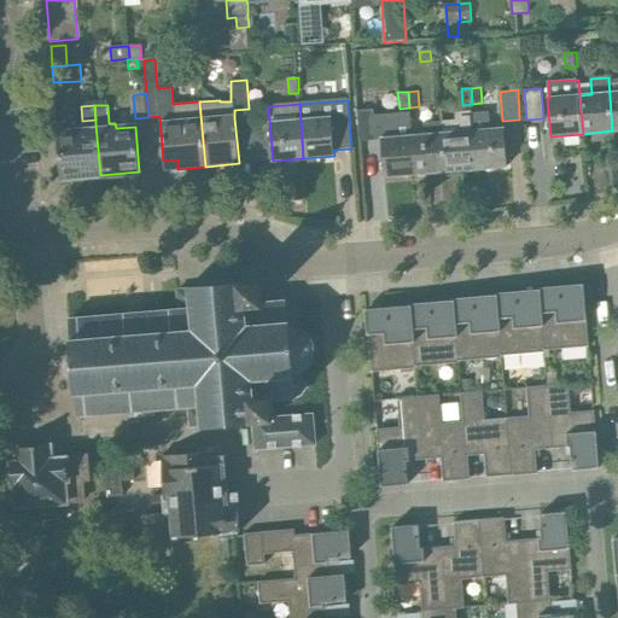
[(360,141),(375,140),(374,116),(373,109),(357,110),(360,141)]
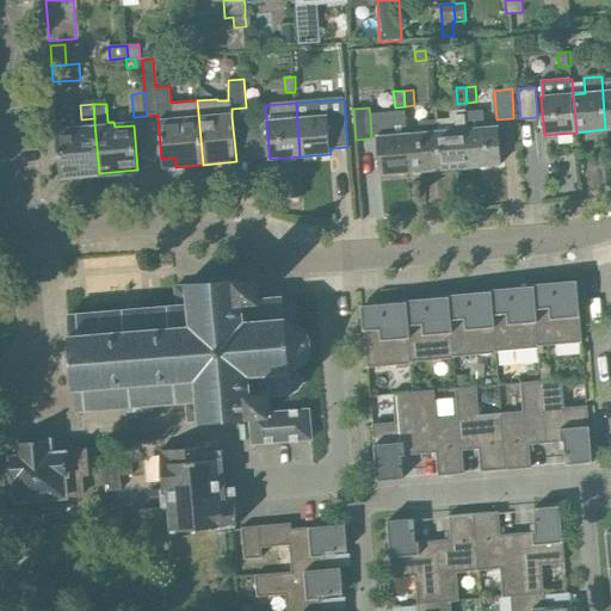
[(437,119),(438,133),(440,170),(471,167),(468,130),(467,112),(466,110),(452,111),(452,119),(437,119)]
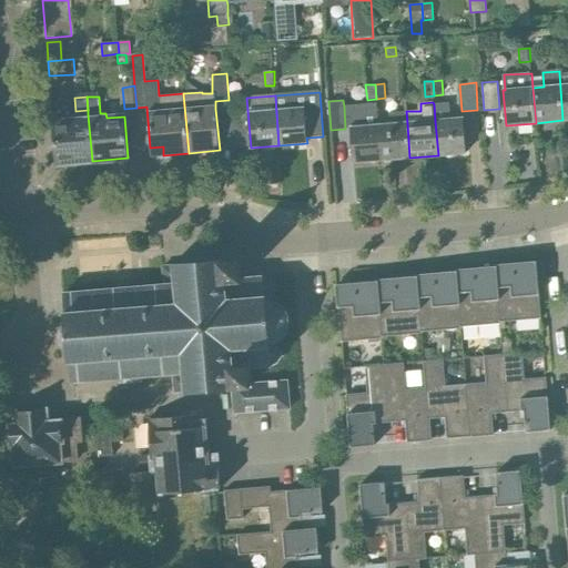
[(434,104),(435,121),(438,155),(466,153),(463,119),(450,120),(449,103),(434,104)]
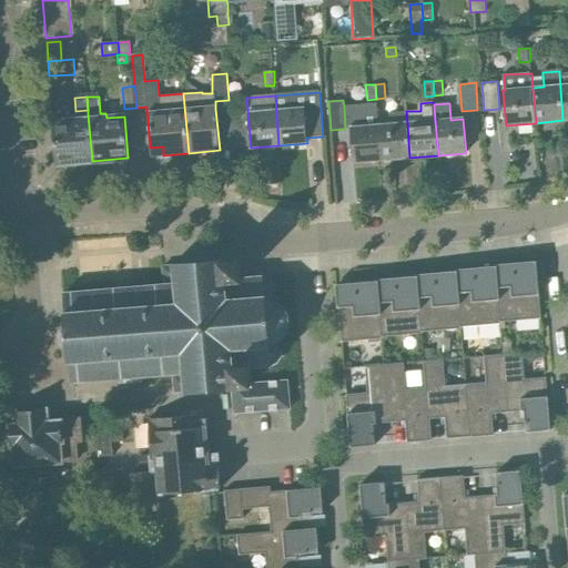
[(345,129),(350,129),(353,162),(382,160),(378,125),(376,104),(344,107),(345,129)]
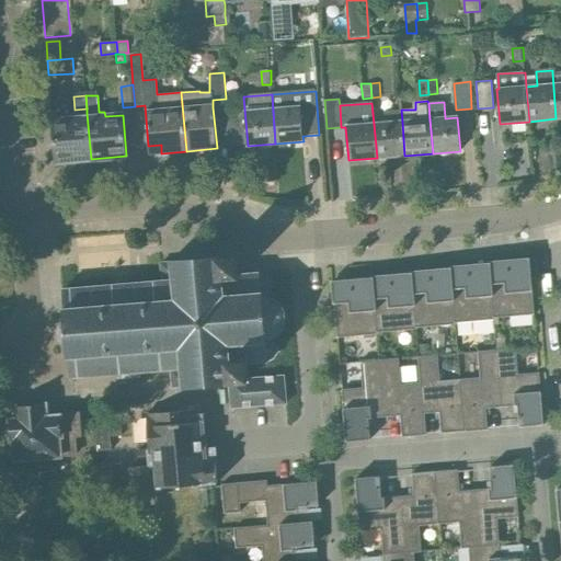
[(404,156),(402,122),(401,110),(384,111),(385,124),(374,124),(377,158),(404,156)]
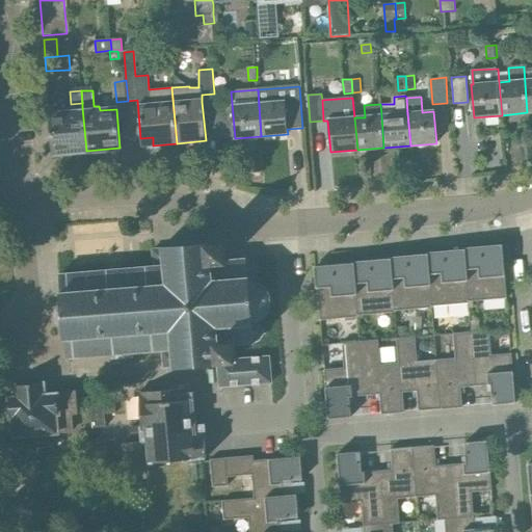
[(86,151),(82,107),(67,108),(68,113),(49,114),(52,154),(86,151)]
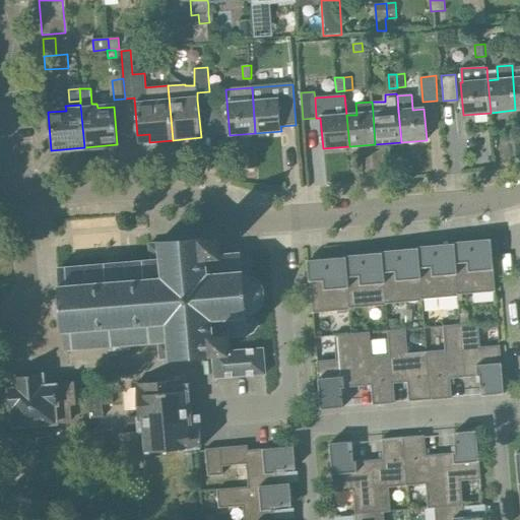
[(204,241),(203,238),(158,241),(159,244),(149,245),(150,261),(58,269),(60,287),(58,287),(62,332),(64,332),(65,350),(114,346),(114,351),(129,350),(128,345),(157,342),(159,359),(170,358),(170,361),(213,358),(214,378),(265,374),(263,348),(231,351),(229,336),(248,335),(248,333),(250,333),(252,332),(254,331),(255,329),(256,327),(256,324),(256,322),(254,319),(252,317),(248,316),(248,315),(254,312),(256,311),(259,308),(261,305),(262,302),(263,298),(263,290),(262,288),(260,285),(259,283),(255,279),(253,278),(248,276),(244,276),(243,272),(246,271),(248,270),(249,269),(250,267),(250,264),(250,262),(248,258),(246,257),(244,256),(241,256),(241,254),(221,256),(219,239),(204,241)]
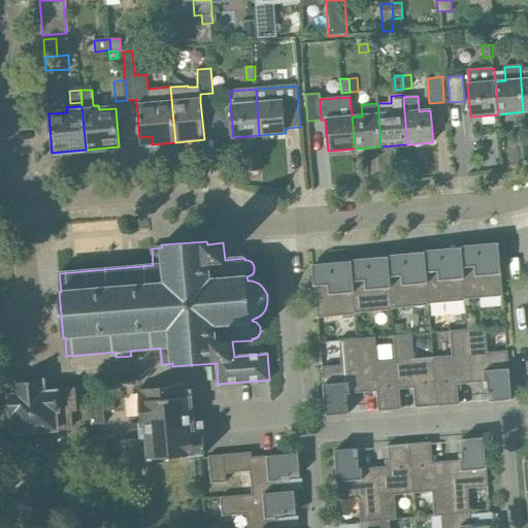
[(477,265),(464,266),(463,266),(466,299),(503,296),(498,243),(475,245),(477,265)]
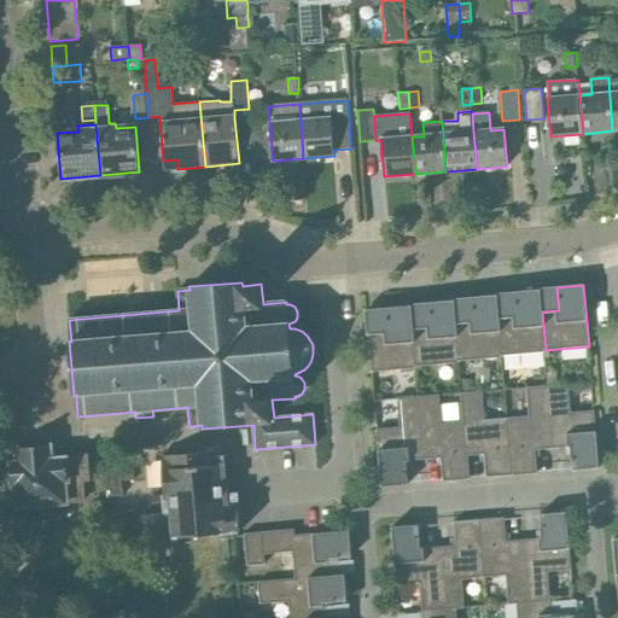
[(542,312),(543,312),(541,290),(514,292),(516,316),(500,318),(502,356),(546,353),(546,350),(542,312)]
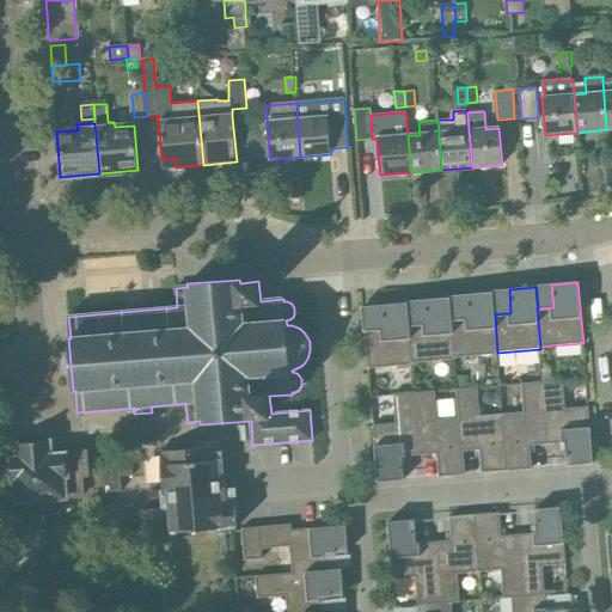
[(495,314),(494,293),(466,295),(469,318),(453,319),(452,319),(456,357),(497,354),(497,353),(495,314)]
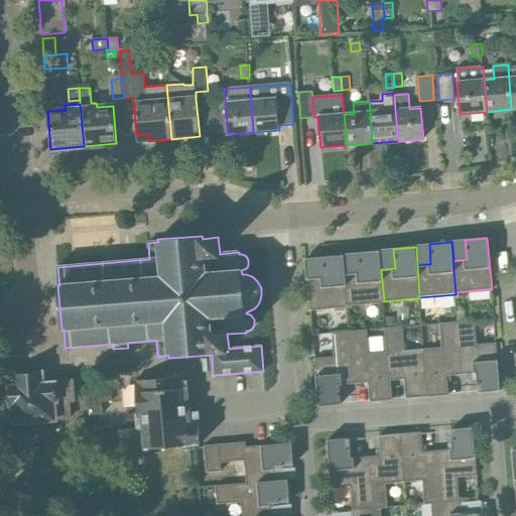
[(381,269),(382,269),(380,251),(357,253),(359,273),(346,274),(348,306),(384,303),(384,301),(381,269)]
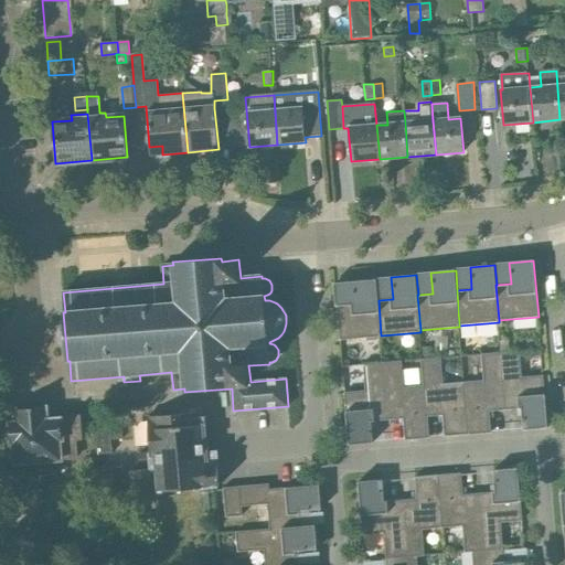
[(379,300),(377,280),(352,281),(354,304),(337,305),(340,340),(381,337),(381,336),(379,300)]
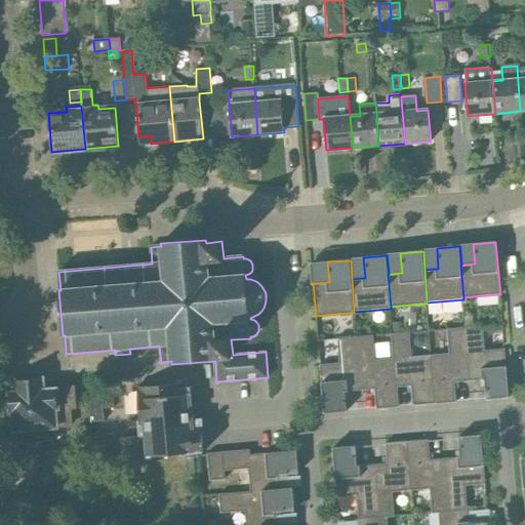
[(392,323),(393,332),(402,331),(401,322),(392,323)]
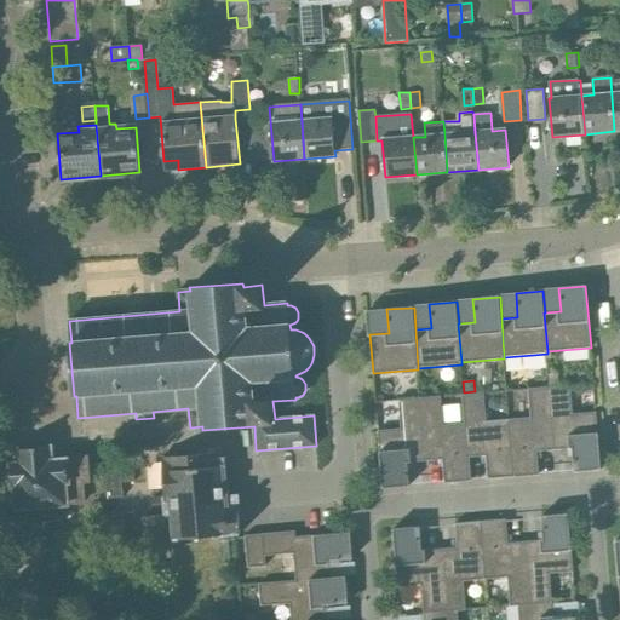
[(550,388),(555,451),(573,448),(574,472),(601,470),(596,412),(573,414),(570,385),(550,388)]
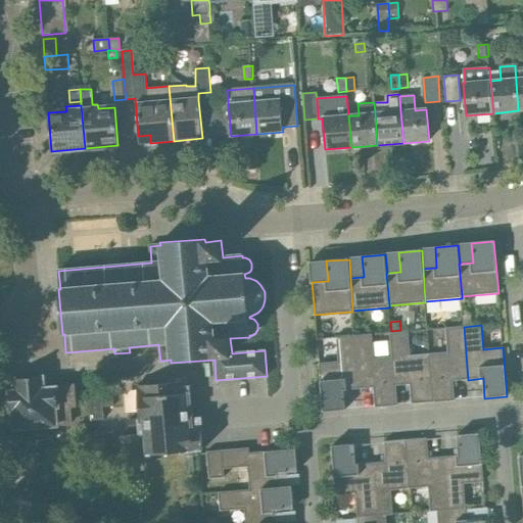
[(429,354),(433,402),(455,400),(454,381),(468,380),(464,327),(445,328),(447,352),(429,354)]
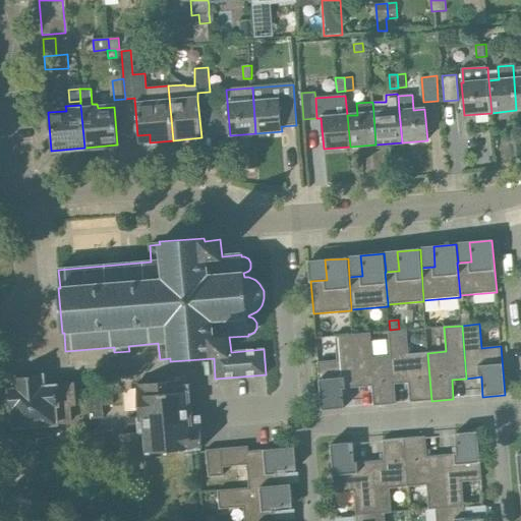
[(390,356),(392,356),(394,384),(408,383),(410,403),(431,401),(427,353),(408,354),(406,330),(388,332),(390,356)]
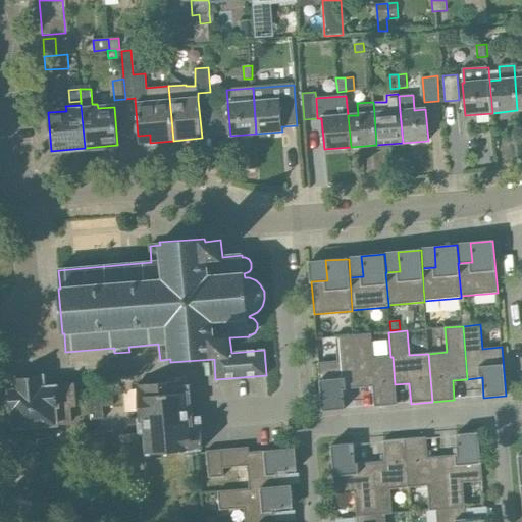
[(353,335),(358,388),(372,387),(374,407),(397,405),(395,384),(393,357),(390,357),(373,358),(371,333),(353,335)]
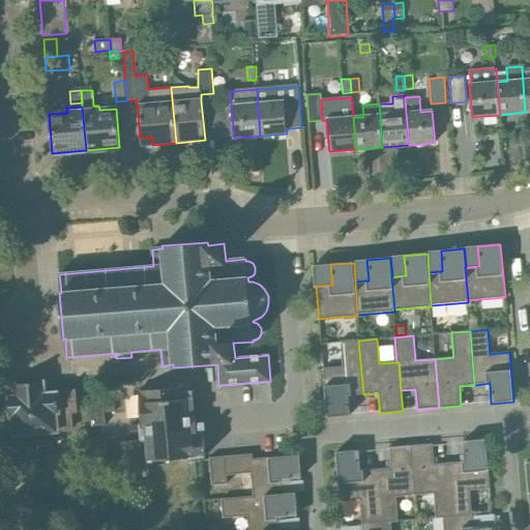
[(363,394),(358,341),(341,342),(343,366),(323,369),(327,417),(350,416),(348,395),(363,394)]
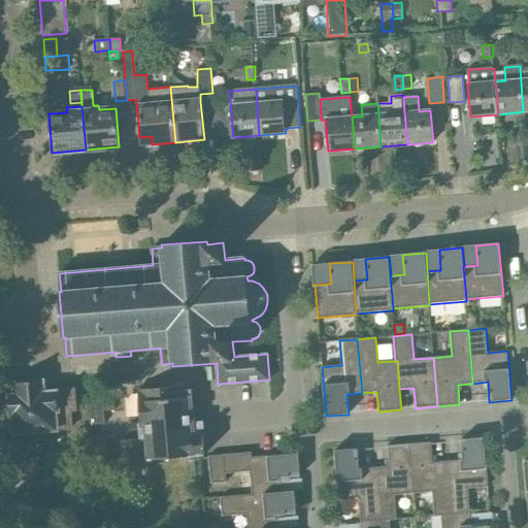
[(44,393),(43,381),(13,383),(14,395),(8,396),(10,420),(9,420),(10,431),(18,436),(61,433),(61,429),(71,428),(69,410),(75,409),(73,390),(44,393)]
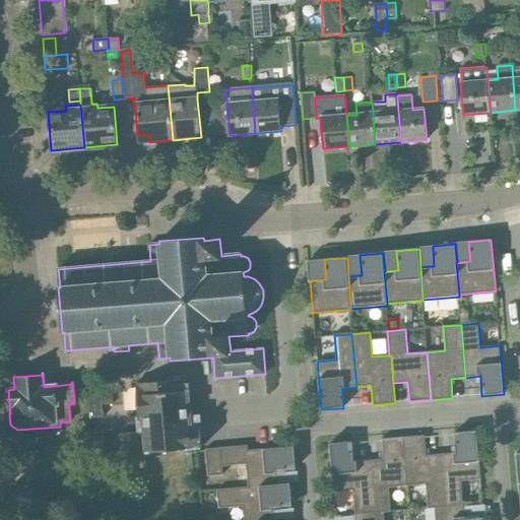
[(186,383),(185,380),(136,384),(140,428),(147,427),(148,431),(120,434),(122,454),(149,452),(149,448),(198,444),(195,416),(192,416),(189,383),(186,383)]
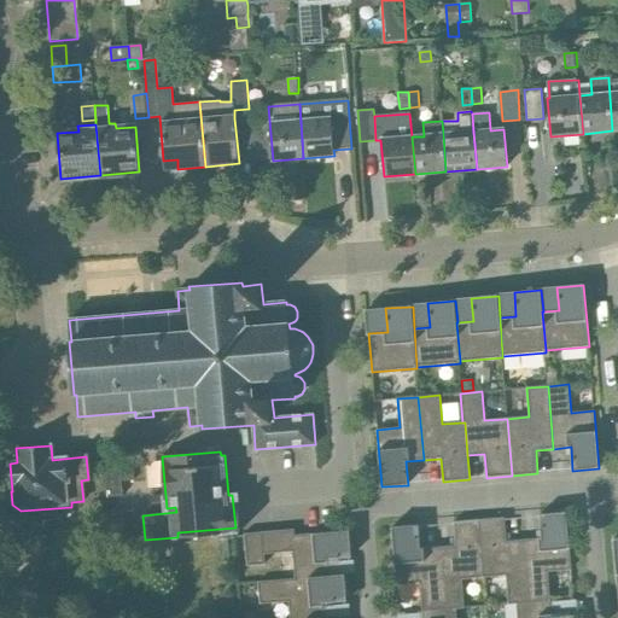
[(106,497),(123,496),(120,460),(103,461),(106,497)]
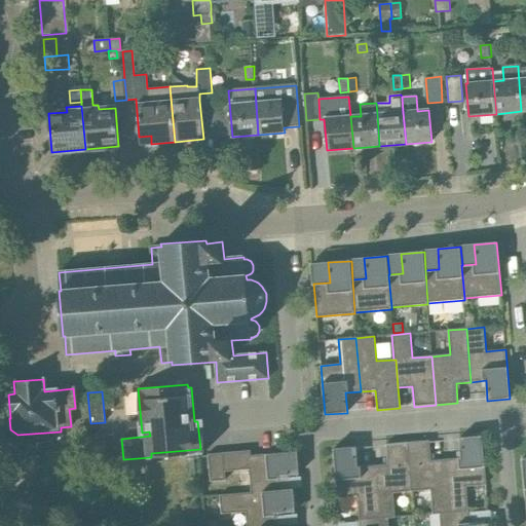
[(94,456),(107,455),(106,434),(91,435),(94,456)]
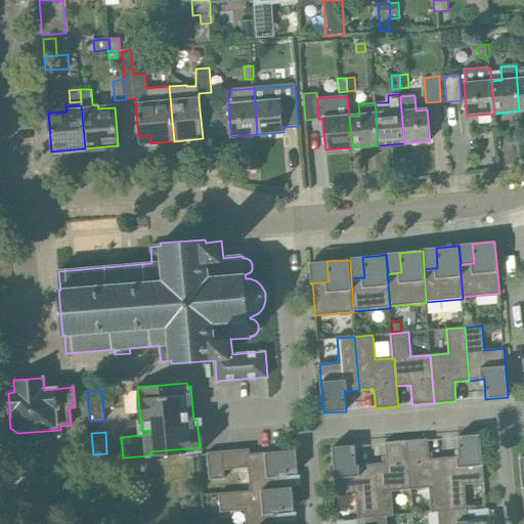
[(460,456),(444,457),(449,511),(467,509),(465,485),(484,483),(480,435),(457,437),(460,456)]
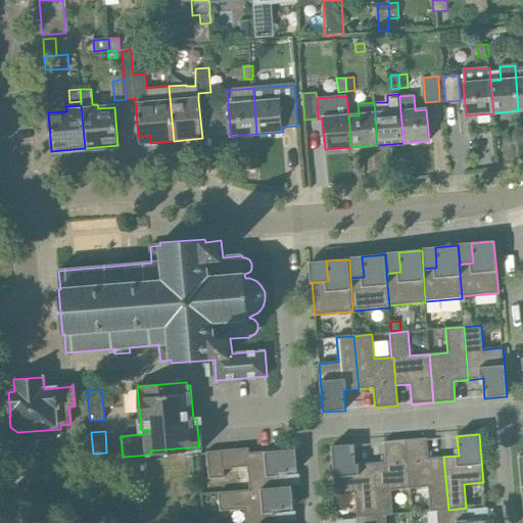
[(448,510),(443,457),(429,458),(427,438),(405,440),(410,488),(428,487),(431,511),(436,511),(448,510)]
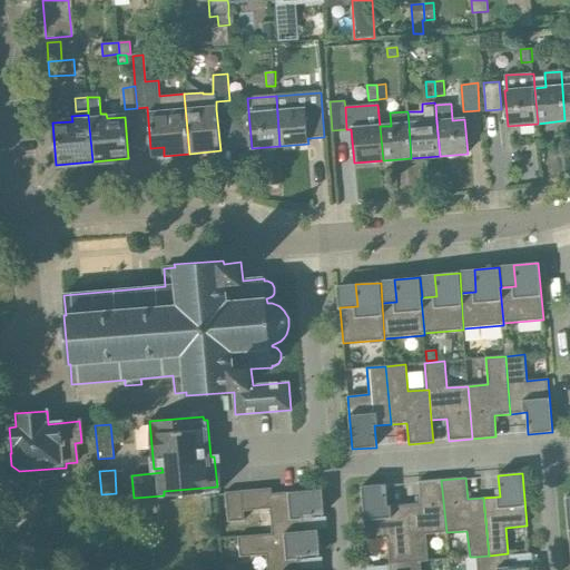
[(446,532),(441,480),(419,482),(420,503),(404,504),(409,562),(420,561),(429,560),(425,534),(446,532)]
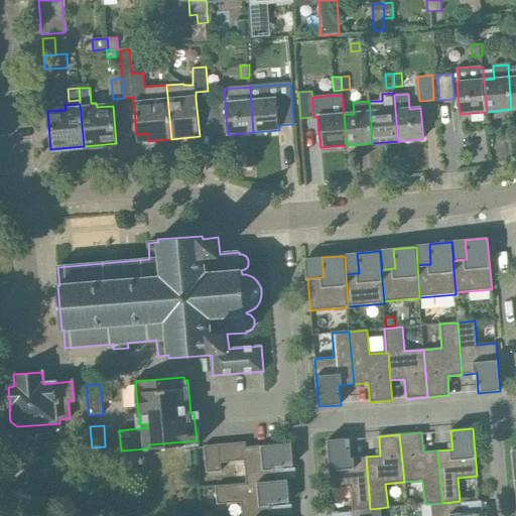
[(370,509),(366,457),(351,459),(350,438),(328,440),(332,488),(351,487),(353,510),(370,509)]
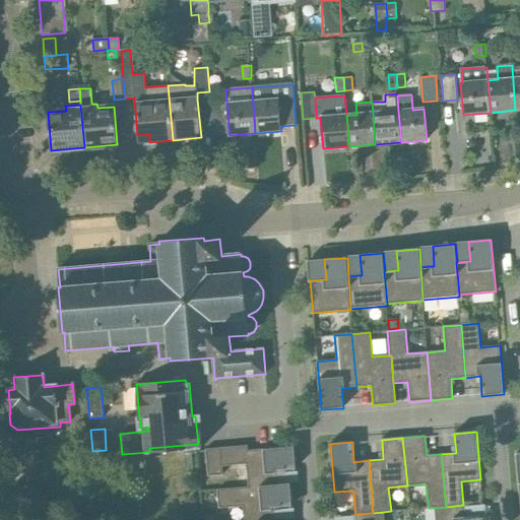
[(249,488),(277,484),(275,470),(296,469),(294,447),(248,451),(247,446),(205,449),(208,476),(223,475),(222,466),(247,464),(249,488)]
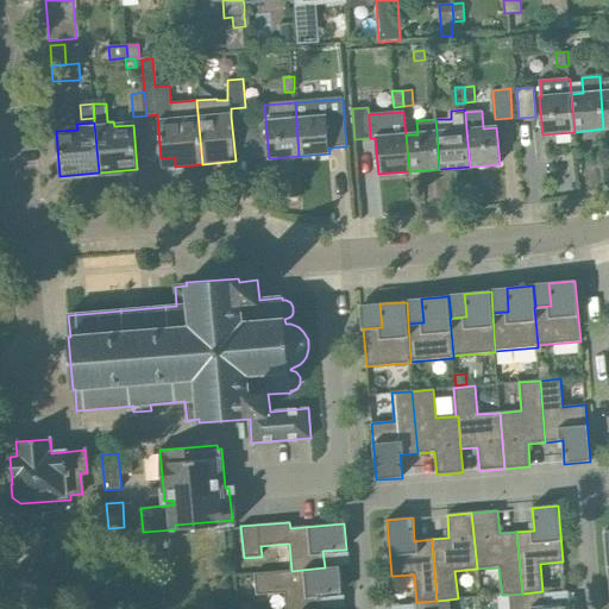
[(286,608),(319,608),(319,595),(341,592),(339,566),(325,567),(292,571),(255,573),(257,595),(286,592),(286,608)]
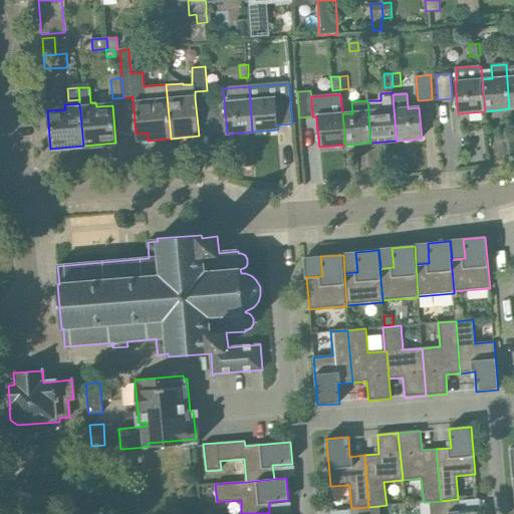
[(458,499),(441,501),(429,502),(430,513),(478,513),(479,512),(459,513),(458,499)]
